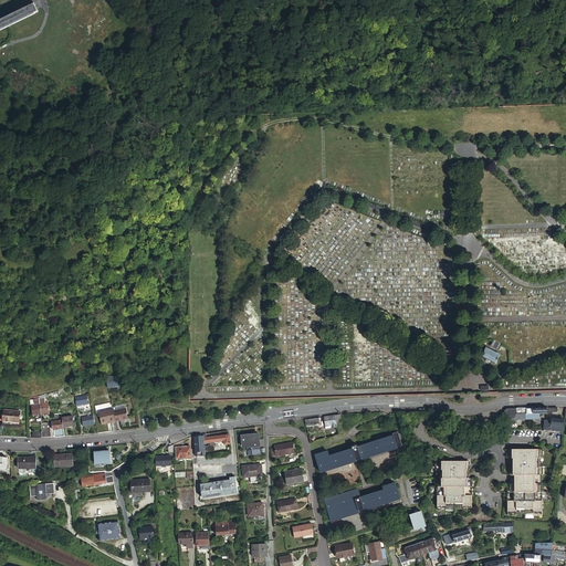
[(0,29),(39,10),(35,1),(0,19),(0,29)]
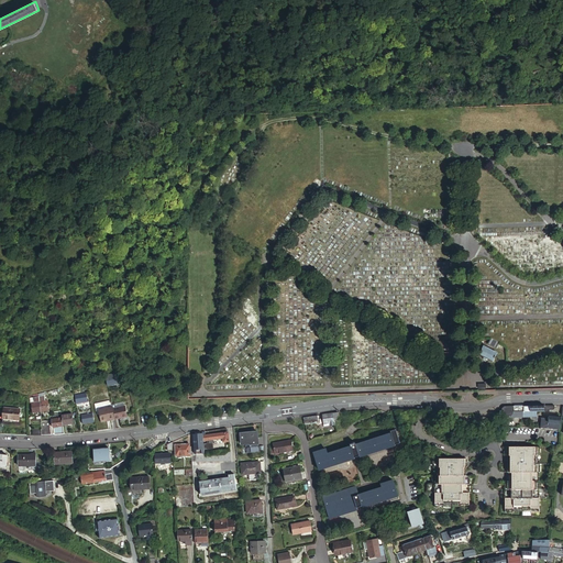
[(496,349),(499,342),(490,338),(488,344),(496,349)]
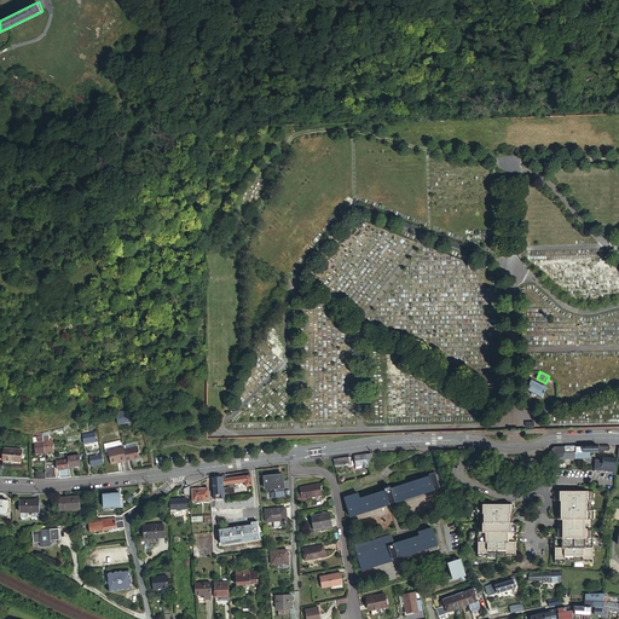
[(542,398),(545,388),(532,381),(527,389),(532,393),(536,394),(542,398)]
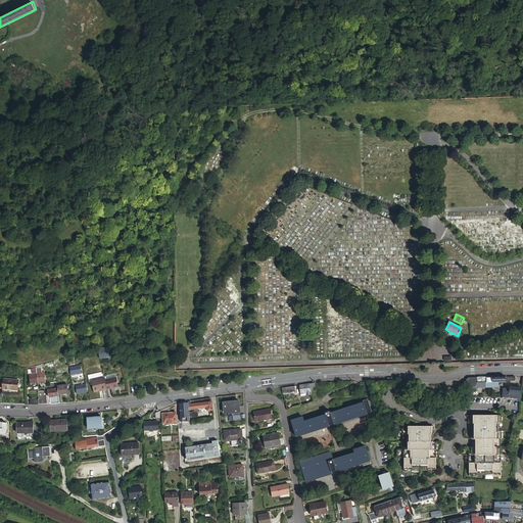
[(109,355),(107,347),(99,348),(100,352),(98,352),(100,359),(109,355)]
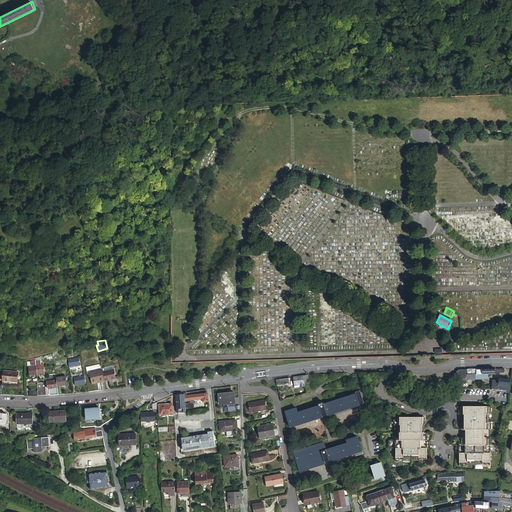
[(79,366),(78,358),(68,360),(69,367),(79,366)]
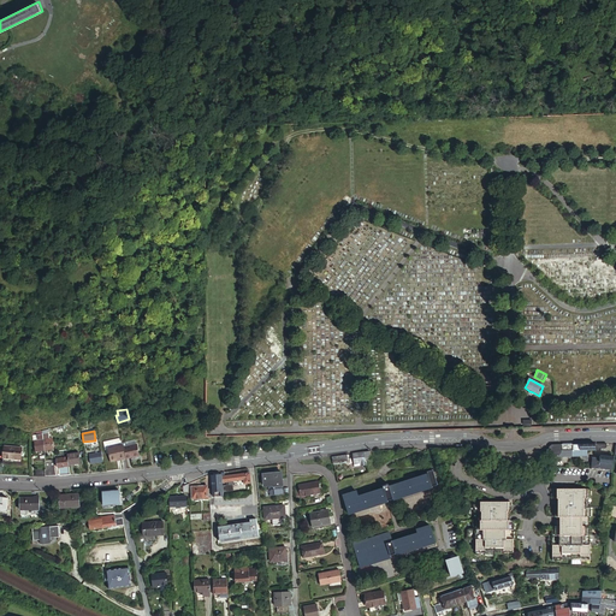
[(45,451),(53,450),(52,439),(49,439),(48,433),(42,434),(45,451)]
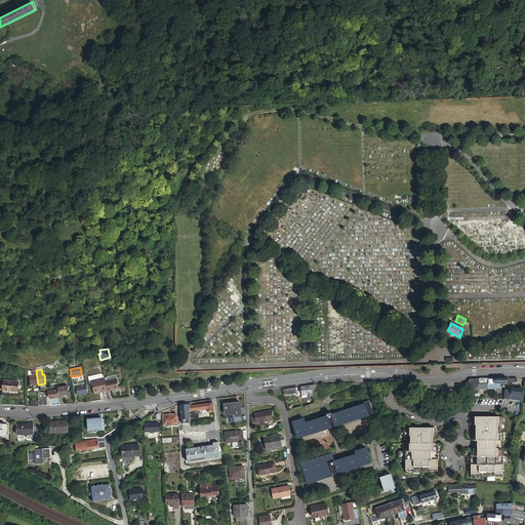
[(38,385),(36,370),(32,371),(32,375),(29,376),(31,385),(38,385)]
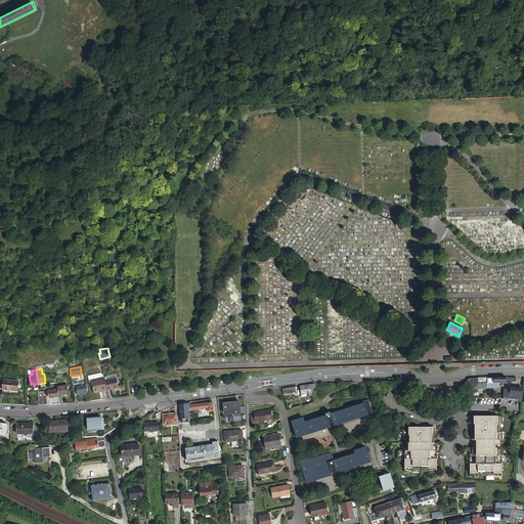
[(104,382),(104,379),(92,382),(95,395),(100,394),(99,392),(106,390),(104,382)]
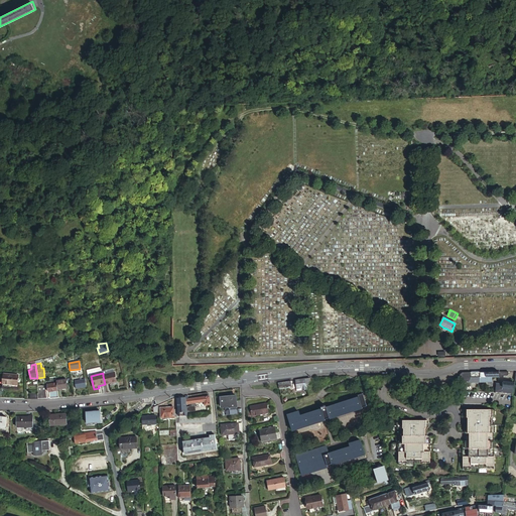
[(105,384),(106,386),(117,383),(114,373),(103,376),(105,384)]
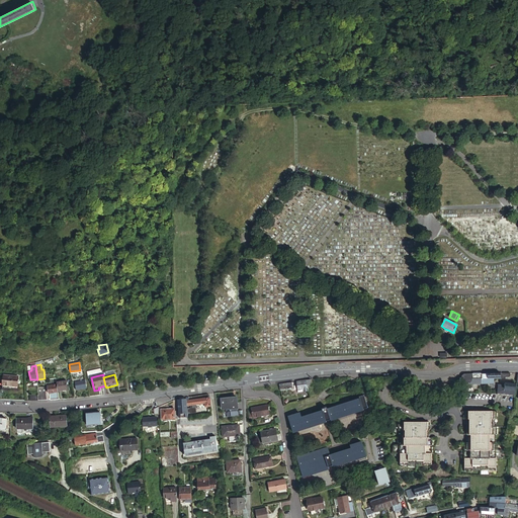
[(472,384),(472,379),(471,374),(465,374),(464,374),(463,374),(462,374),(461,376),(461,378),(460,378),(460,379),(464,381),(465,381),(466,382),(468,384),(472,384)]
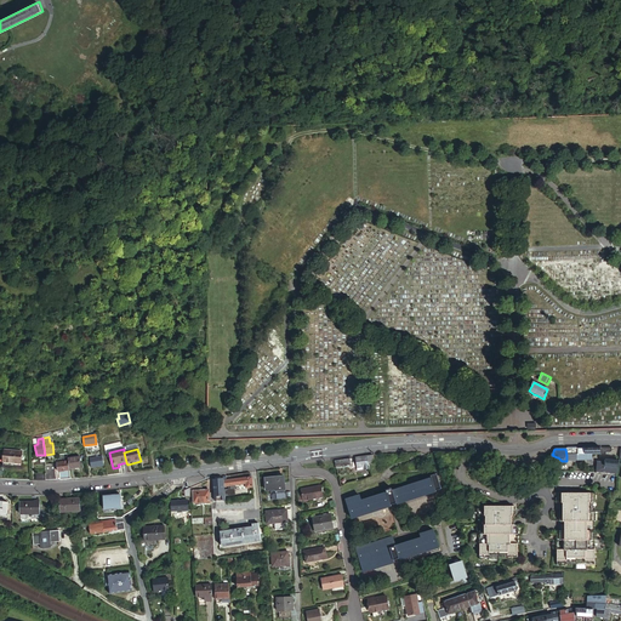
[(21,463),(21,453),(4,450),(3,462),(21,463)]
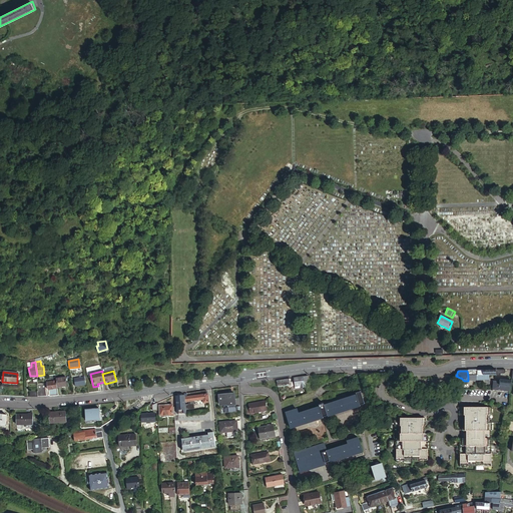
[(85,385),(84,377),(74,379),(75,386),(85,385)]
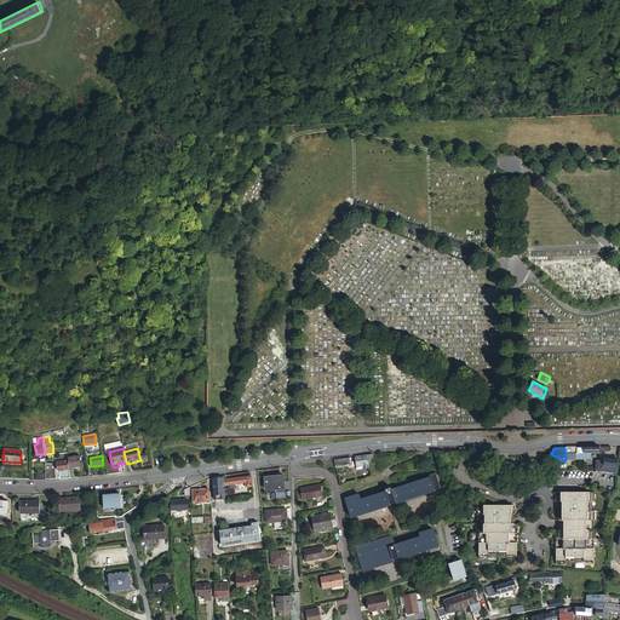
[(369,468),(368,463),(367,455),(355,458),(356,468),(362,466),(363,469),(369,468)]
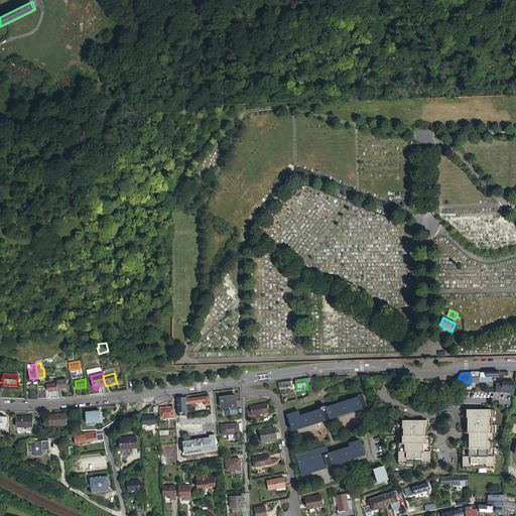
[(66,380),(56,381),(56,383),(57,390),(67,388),(66,380)]
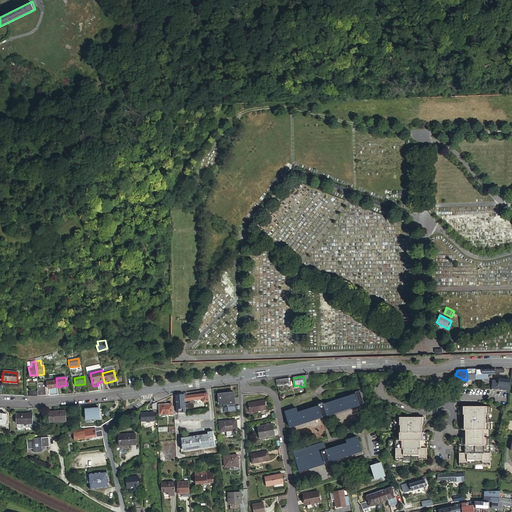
[(49,395),(58,395),(57,387),(56,380),(53,380),(52,378),(47,378),(47,381),(48,389),(49,389),(49,395)]
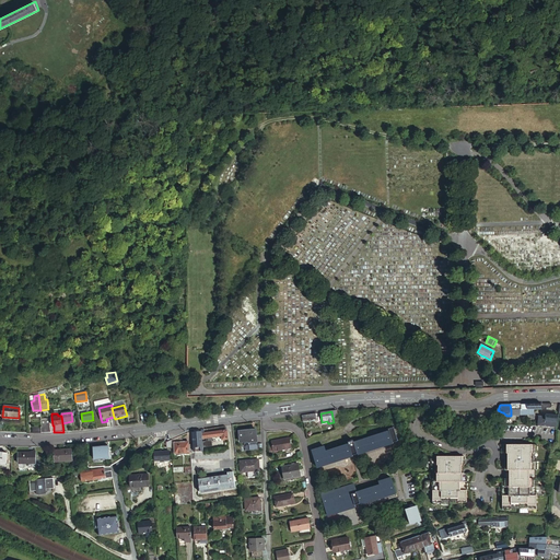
[(317,420),(316,413),(301,416),(303,422),(317,420)]
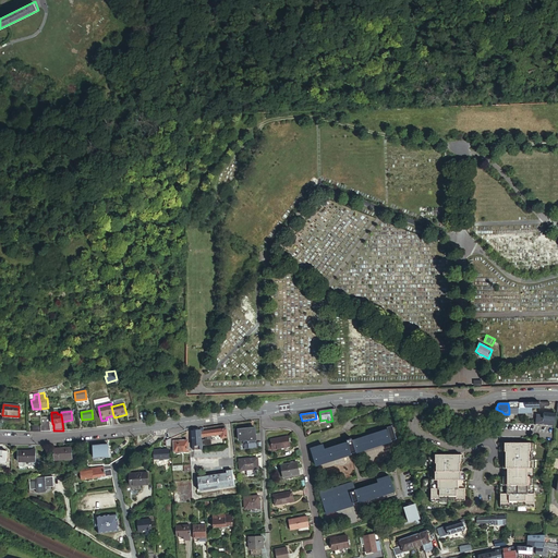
[(555,412),(552,412),(552,414),(548,413),(544,413),(544,416),(538,415),(538,416),(536,416),(536,424),(555,426),(556,414),(554,414),(555,412)]
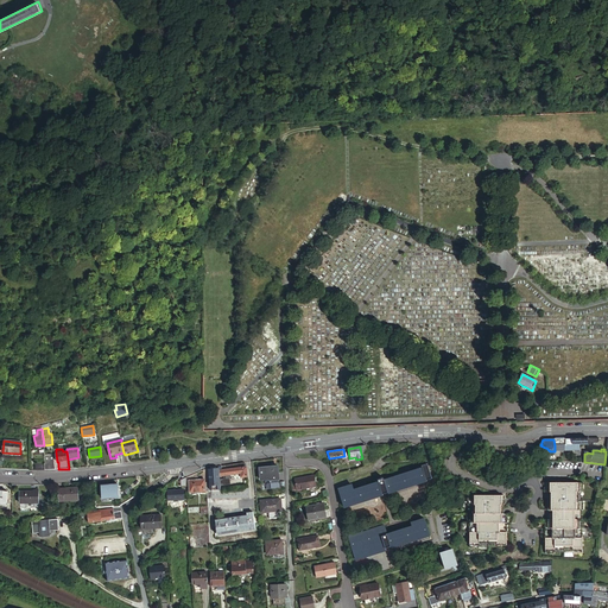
[(54,462),(54,455),(44,455),(44,462),(44,470),(51,469),(50,462),(54,462)]
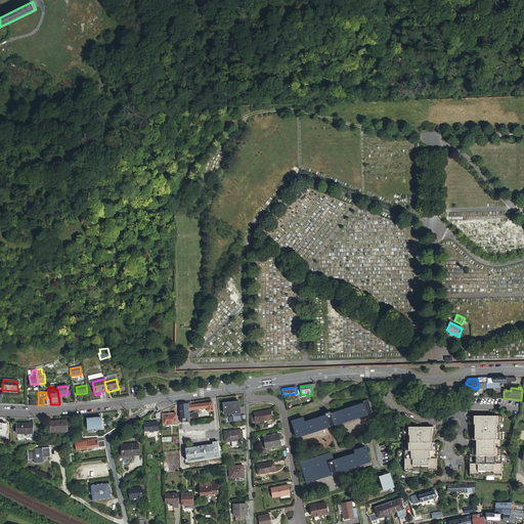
[(373,412),(368,400),(363,401),(364,404),(353,407),(352,404),(341,407),(342,410),(332,415),(331,412),(325,413),(325,416),(315,420),(314,416),(303,420),(303,419),(292,422),(297,437),(329,427),(331,432),(336,429),(335,426),(367,415),(367,413),(373,412)]
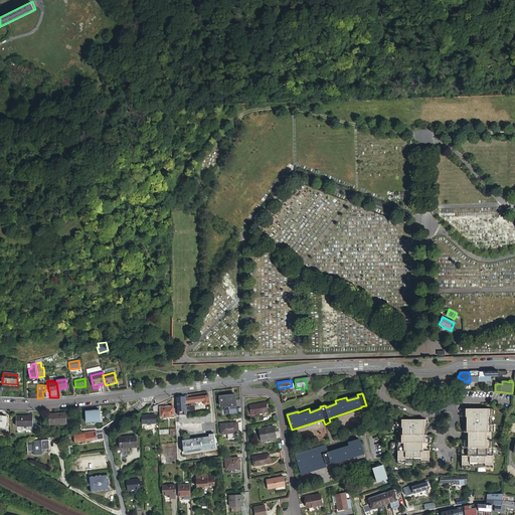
[(208,395),(186,398),(186,403),(191,402),(191,405),(195,405),(194,402),(203,401),(204,404),(209,403),(208,395)]
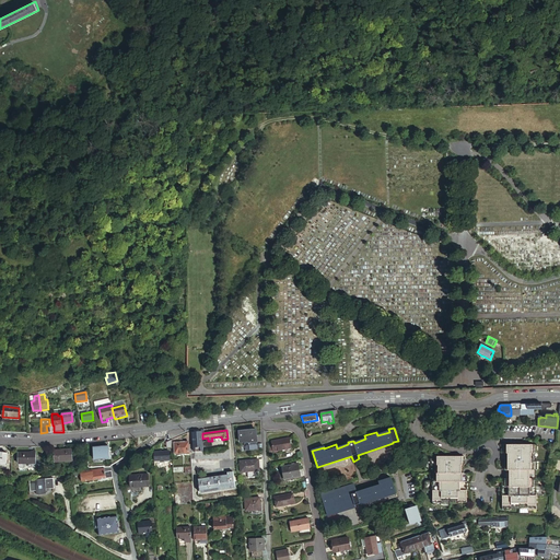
[(258,444),(256,430),(238,432),(240,442),(248,442),(248,445),(258,444)]
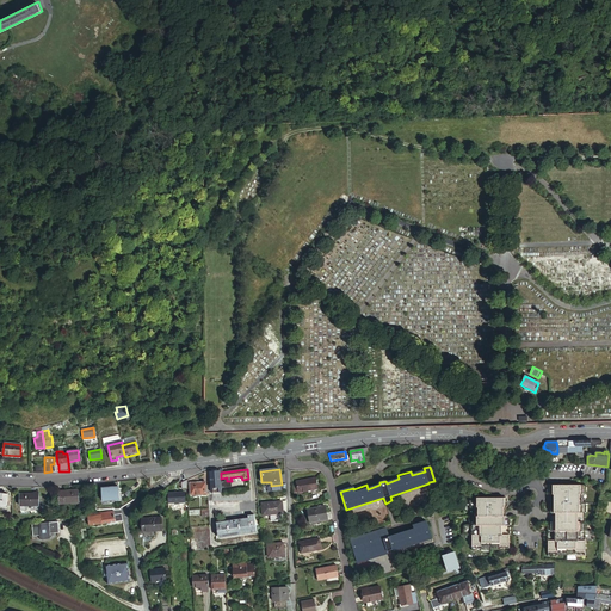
[(213,493),(222,492),(221,479),(221,473),(220,470),(209,471),(210,485),(211,493),(213,493)]
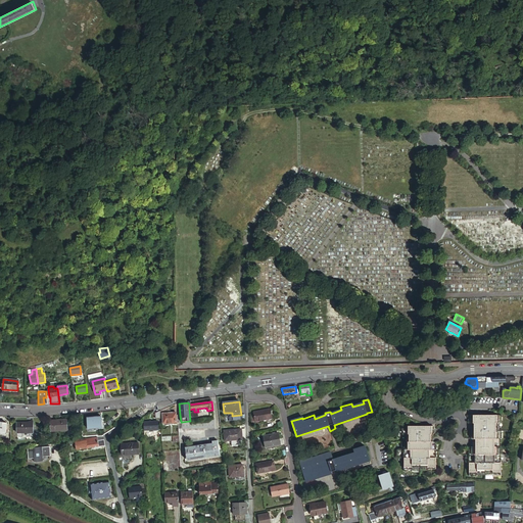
[(178,422),(181,422),(180,415),(176,415),(176,413),(171,413),(170,407),(159,411),(159,414),(162,414),(163,424),(177,423),(177,422),(178,422)]
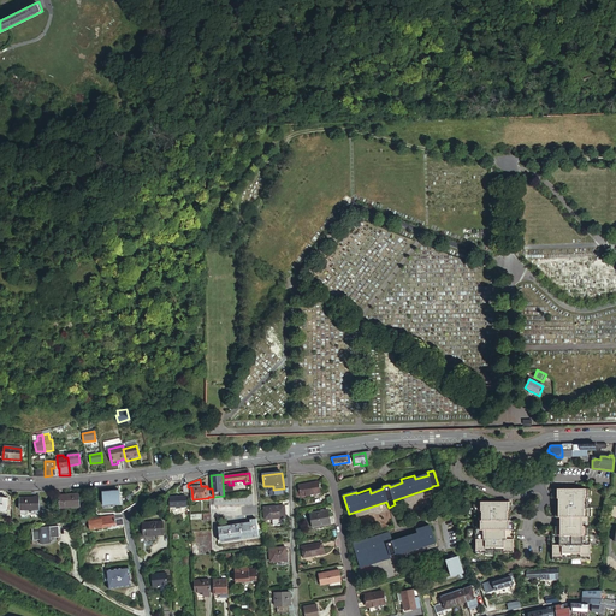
[(320,495),(320,492),(318,493),(317,483),(298,486),(301,498),(320,495)]
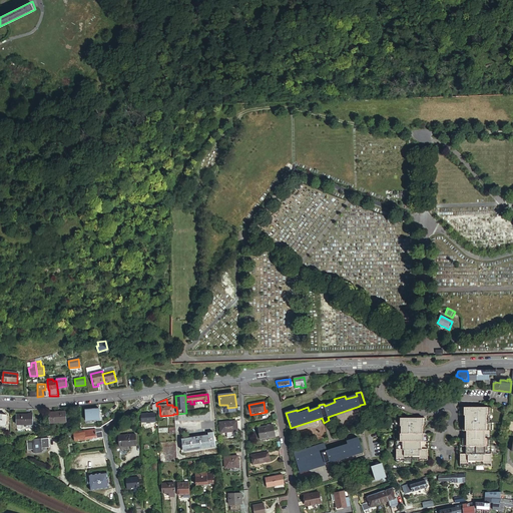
[(491,415),(491,408),(479,408),(478,406),(477,408),(474,408),(472,406),(471,408),(470,408),(469,406),(468,408),(459,408),(459,415),(462,415),(462,423),(462,439),(457,439),(457,455),(460,455),(460,468),(468,468),(468,466),(483,466),(483,468),(491,468),(491,454),(498,454),(498,446),(492,446),(492,439),(490,439),(490,431),(491,430),(491,423),(489,423),(488,415),(491,415)]
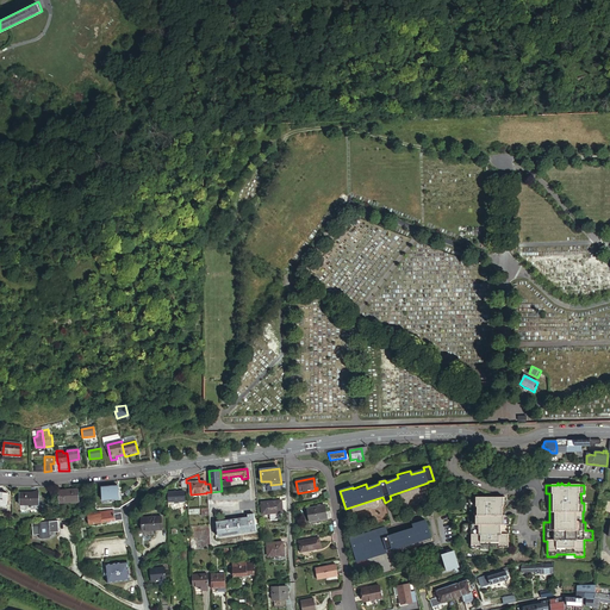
[(118,486),(101,487),(103,500),(119,499),(118,486)]
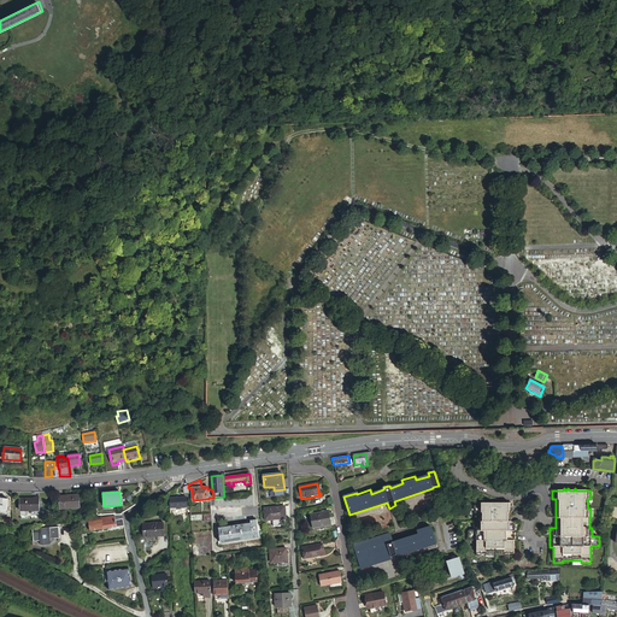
[(78,494),(59,497),(60,509),(80,507),(78,494)]
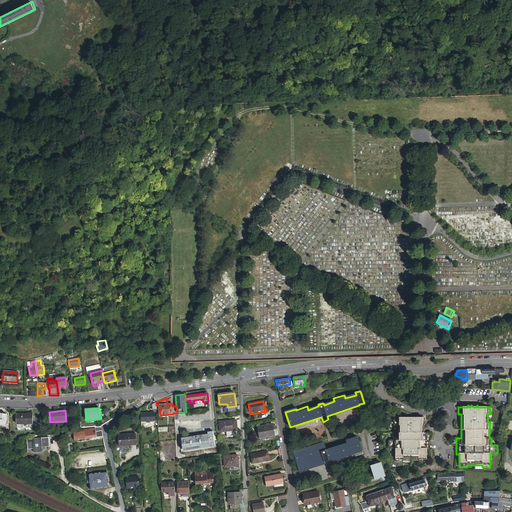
[(154,412),(140,413),(141,422),(155,421),(154,412)]
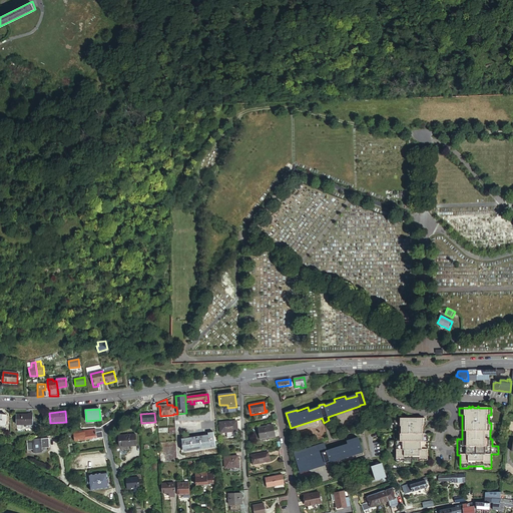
[(28,414),(17,414),(17,425),(32,424),(32,414),(28,414)]
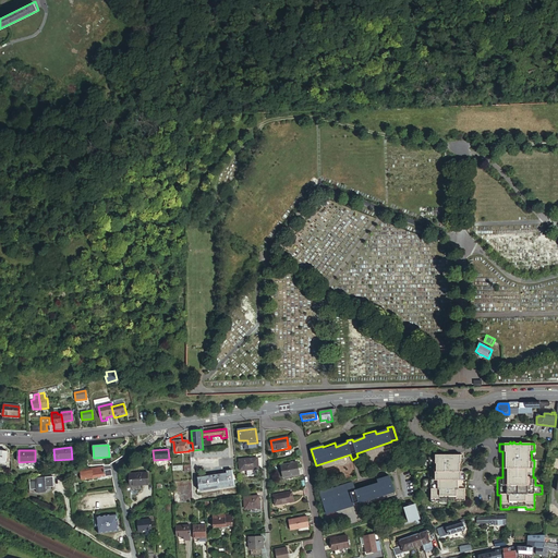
[(465,463),(465,455),(456,455),(453,453),(452,455),(450,455),(449,453),(448,455),(444,455),(443,453),(441,455),(429,455),(429,463),(431,463),(431,472),(429,472),(429,480),(423,480),(423,488),(431,489),(431,502),(438,504),(438,501),(457,501),(457,502),(464,502),(464,488),(464,480),(468,480),(468,472),(462,471),(462,463),(465,463)]
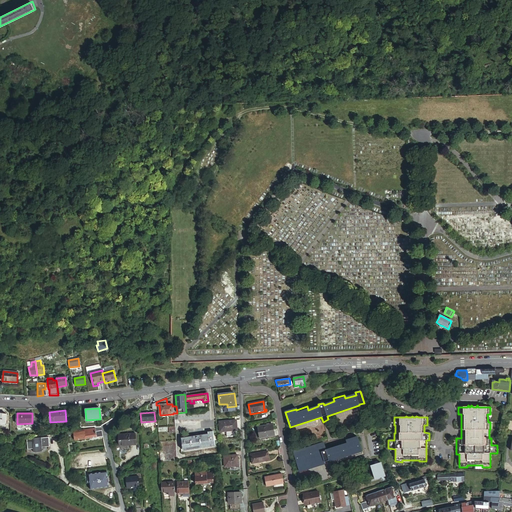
[(237,430),(236,421),(219,422),(220,432),(237,430)]
